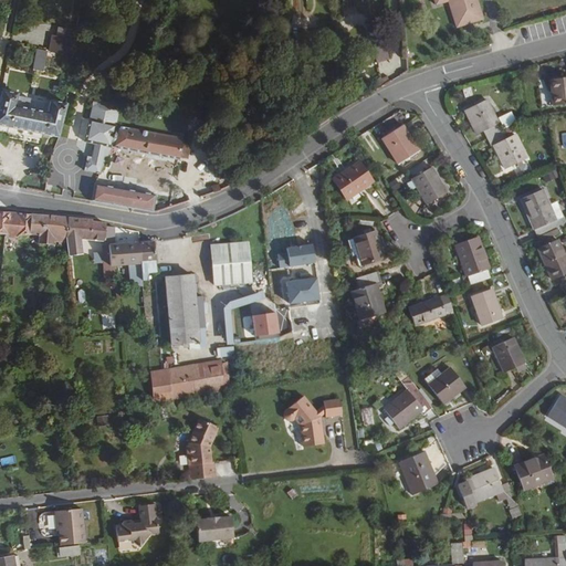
[(435,0),(437,6),(449,1),(457,28),(484,18),(478,0),(435,0)]
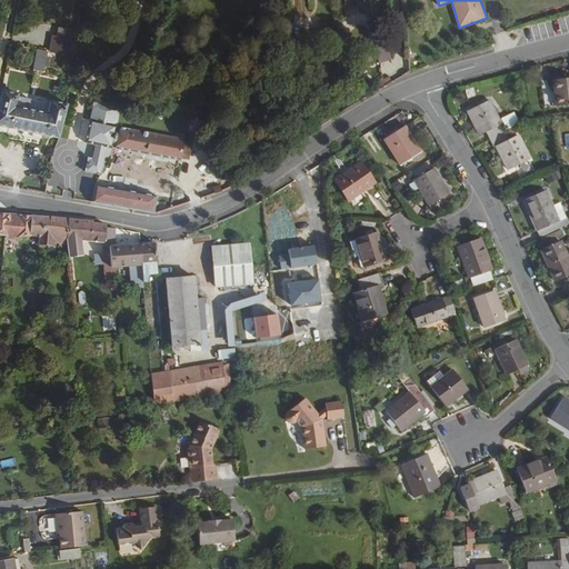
[(32,70),(45,72),(49,51),(37,49),(32,70)]
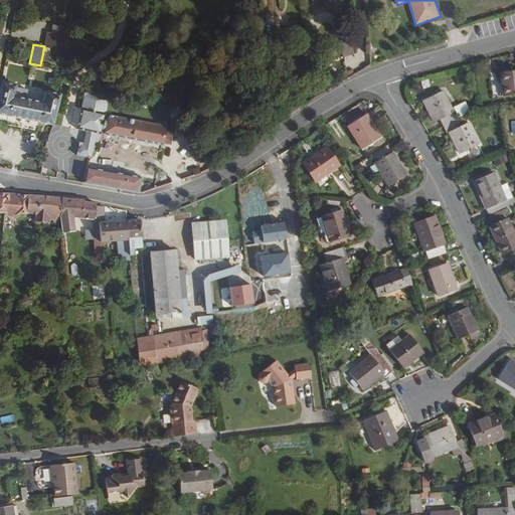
[(49,44),(48,54),(61,56),(62,46),(49,44)]
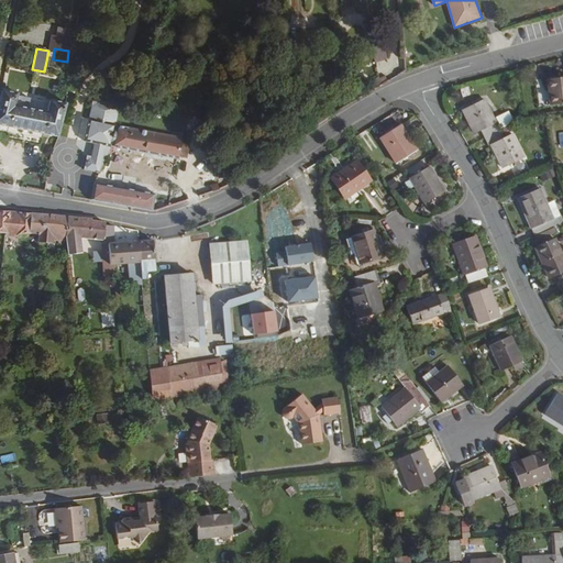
[(48,75),(74,78),(77,52),(68,51),(67,62),(53,59),(51,59),(48,75)]
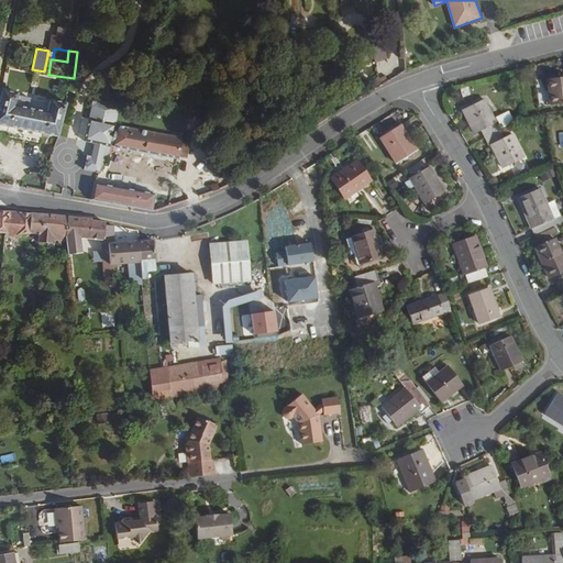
[(562,109),(562,83),(562,84),(540,86),(541,97),(543,112),(562,109)]
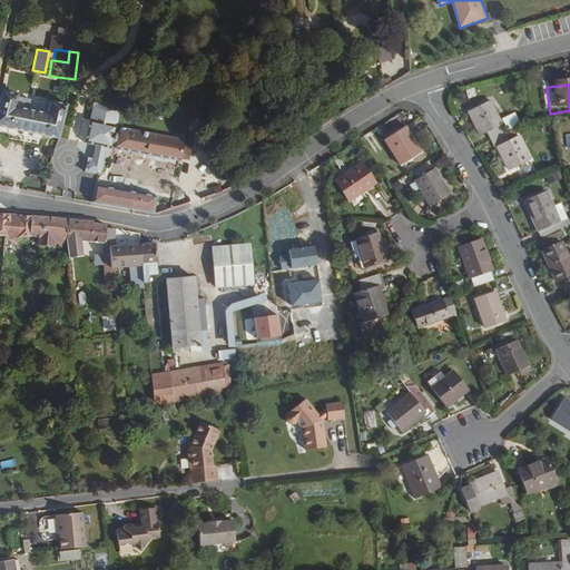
[(64,108),(64,106),(47,102),(45,115),(26,111),(28,101),(16,99),(17,97),(0,94),(0,96),(0,126),(59,138),(59,137),(60,135),(64,108)]
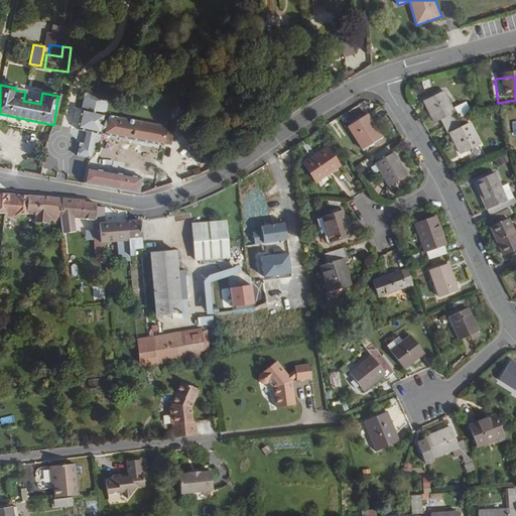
[(441,124),(445,130),(458,123),(444,96),(425,106),(436,127),(441,124)]
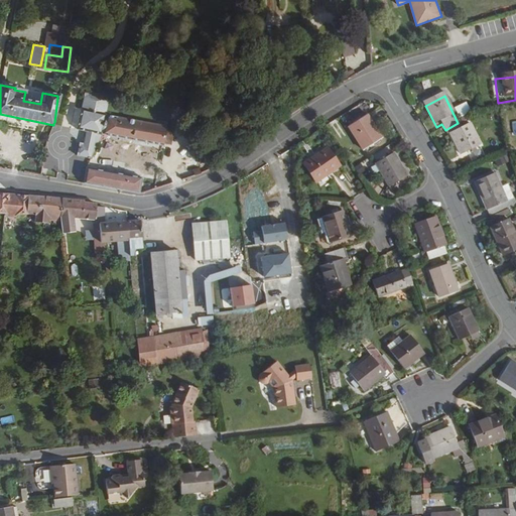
[(80,112),(76,132),(86,135),(83,148),(79,147),(77,159),(93,163),(101,137),(162,151),(171,152),(175,133),(167,131),(105,118),(109,102),(84,97),(80,112)]
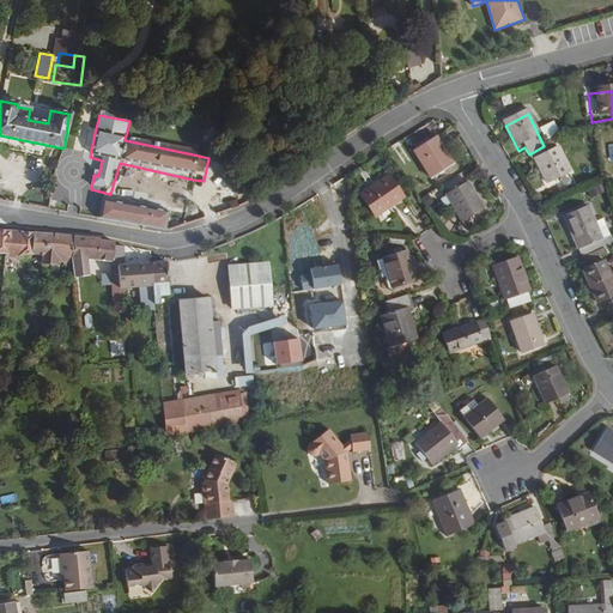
[(443,143),(422,155),(437,181),(459,169),(443,143)]
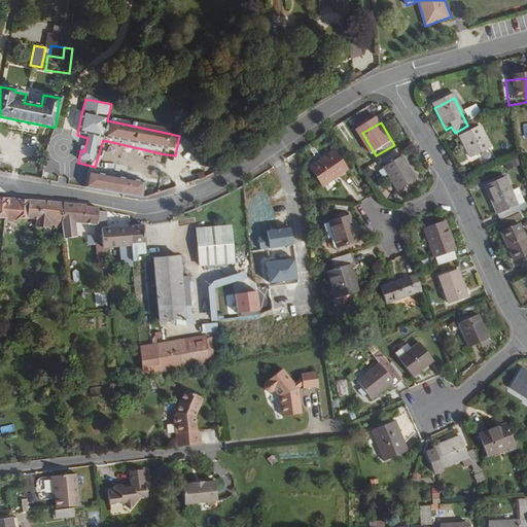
[(467,126),(455,133),(458,140),(461,139),(472,161),(491,151),(480,129),(475,131),(471,124),(467,126)]
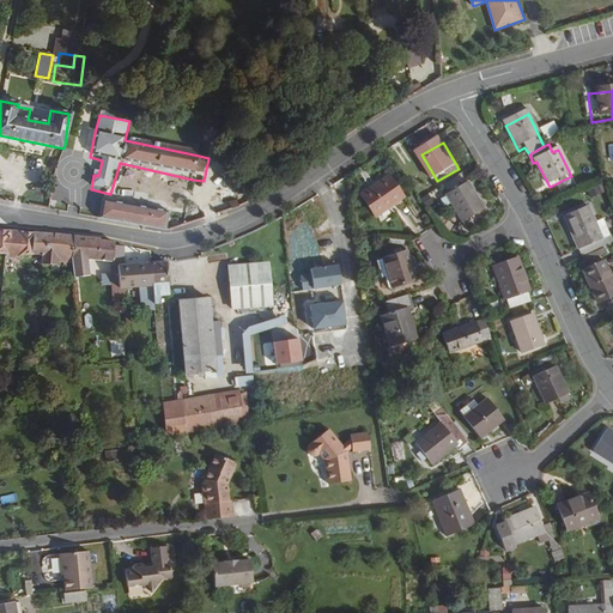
[(407,202),(395,181),(365,200),(378,220),(407,202)]
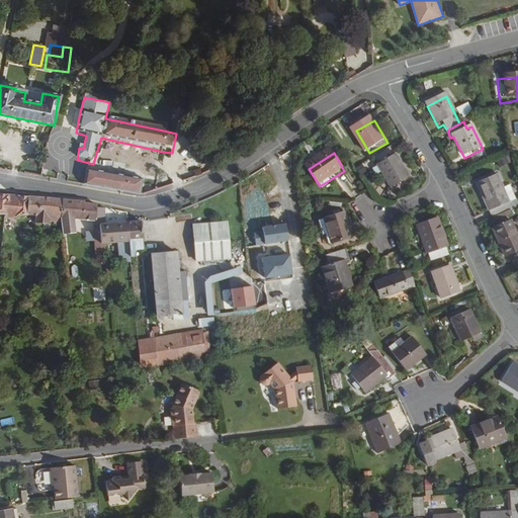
[(382,168),(396,190),(414,180),(401,158),(382,168)]
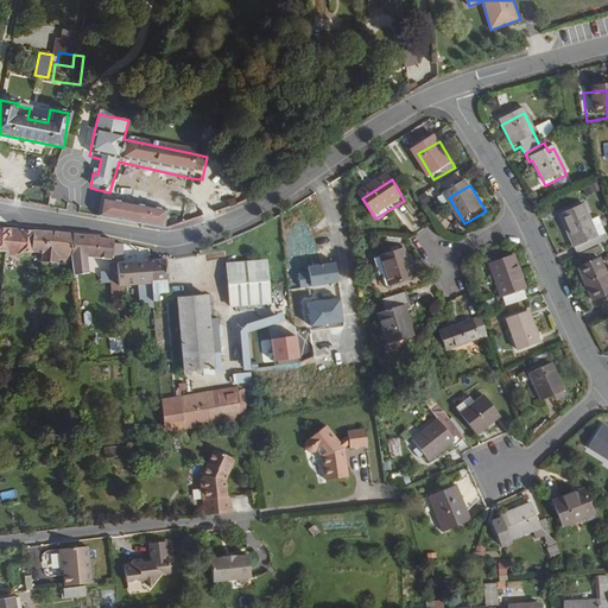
[(99,216),(163,227),(166,210),(101,200),(99,216)]
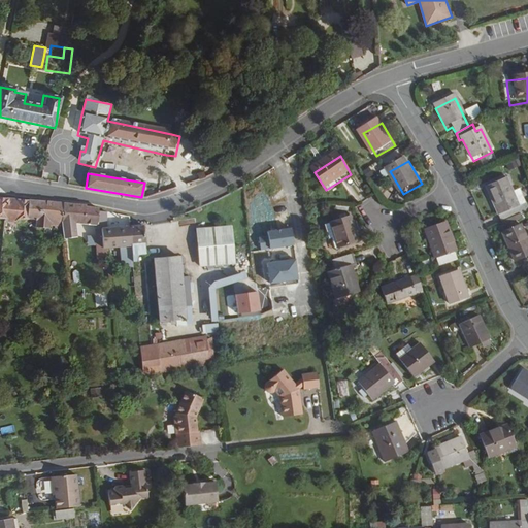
[(484,190),(499,224),(514,217),(510,210),(517,207),(505,180),(484,190)]
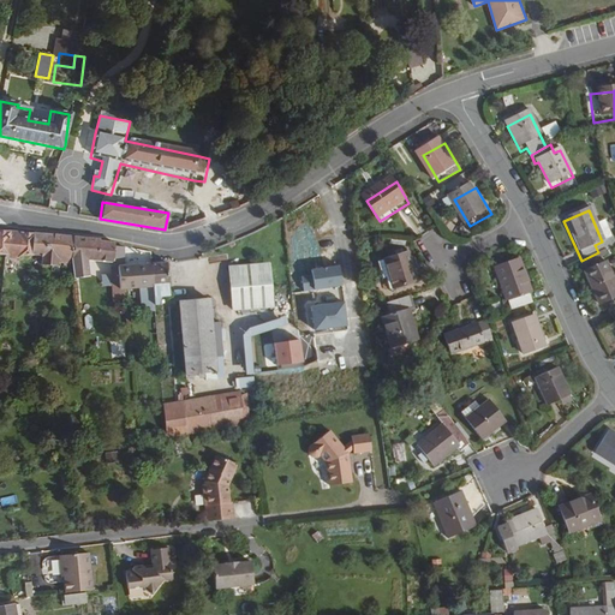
[(491,214),(470,226),(475,234),(496,221),(491,214)]
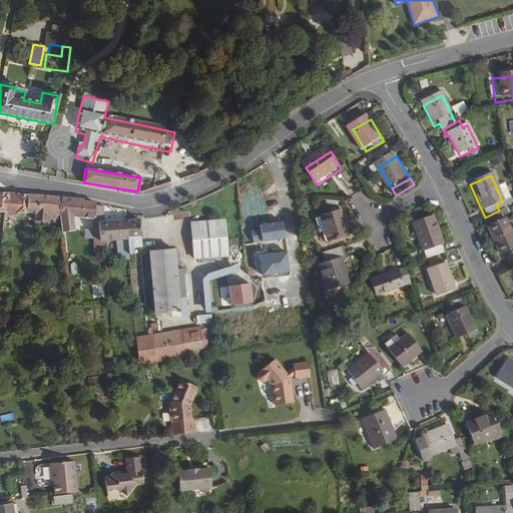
[(292,191),(301,190),(299,179),(291,179),(292,191)]
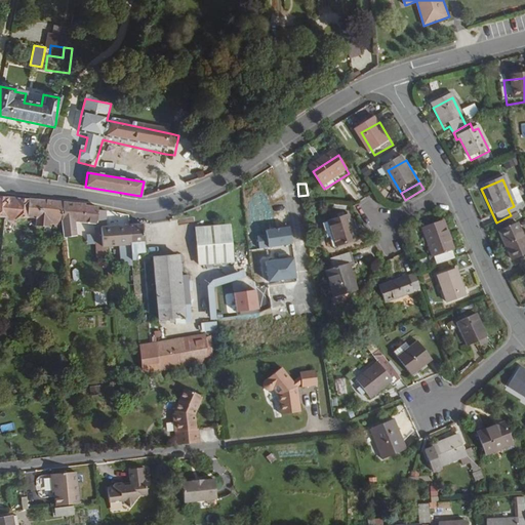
[(25,201),(0,198),(0,217),(2,218),(22,219),(22,214),(25,214),(25,201)]
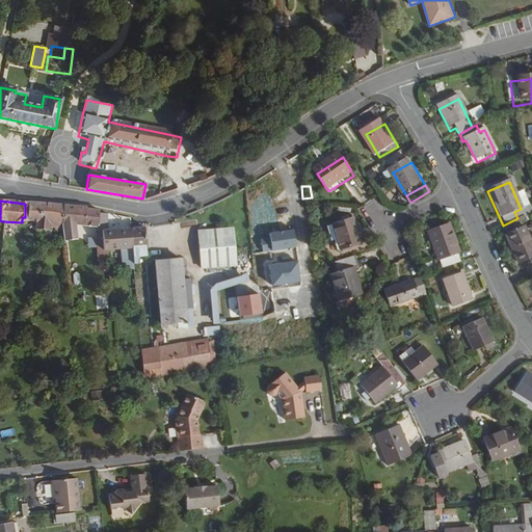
[(62,207),(25,204),(25,217),(34,217),(34,232),(53,232),(53,228),(64,228),(62,207)]
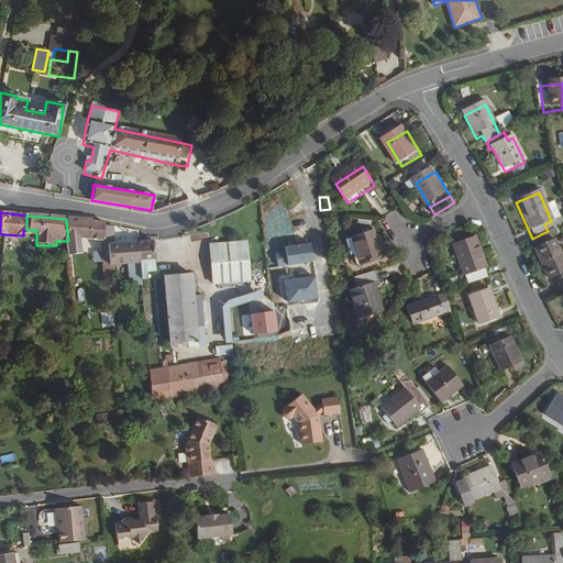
[(90,220),(66,219),(68,241),(83,240),(84,247),(103,246),(105,267),(112,266),(110,244),(118,244),(116,229),(105,227),(105,224),(90,222),(90,220)]
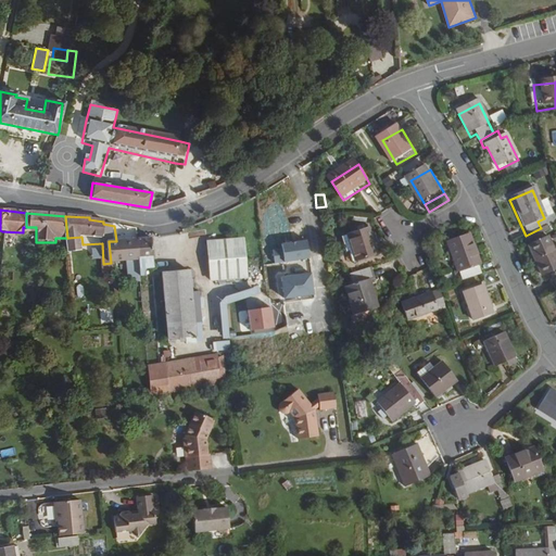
[(541,228),(526,236),(527,239),(543,232),(541,228)]
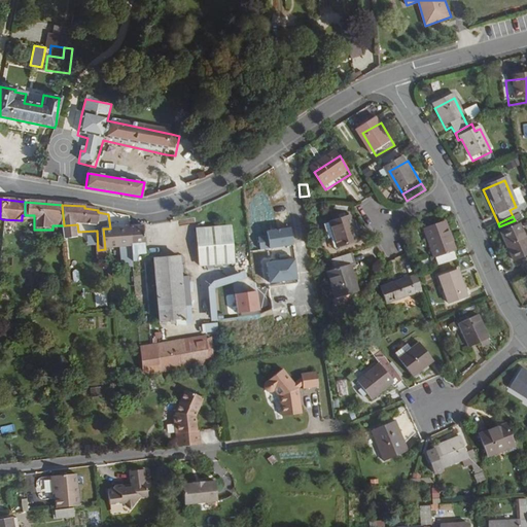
[(357,229),(361,227),(361,223),(357,224),(355,217),(336,222),(342,247),(361,242),(359,235),(357,229)]
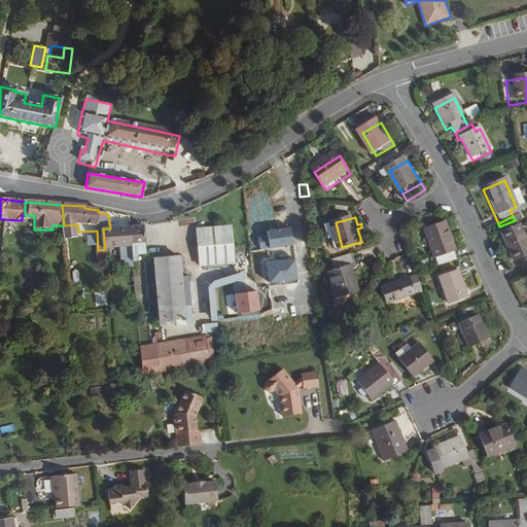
[(456,250),(445,220),(424,229),(434,258),(437,257),(440,265),(456,258),(453,251),(456,250)]
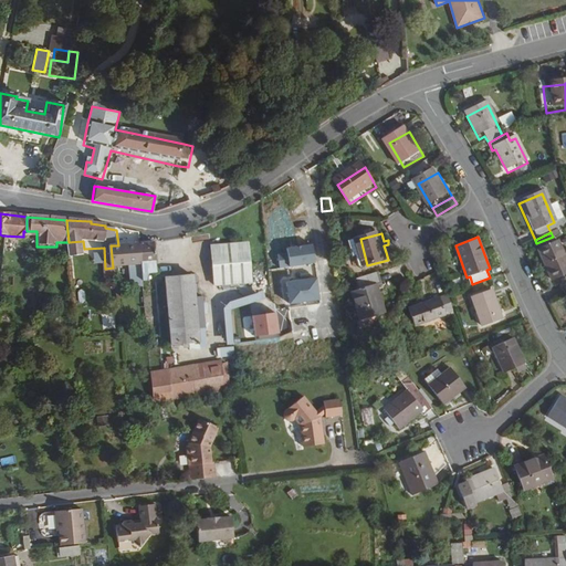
[(364,266),(367,265),(360,239),(355,240),(358,257),(362,255),(364,266)]
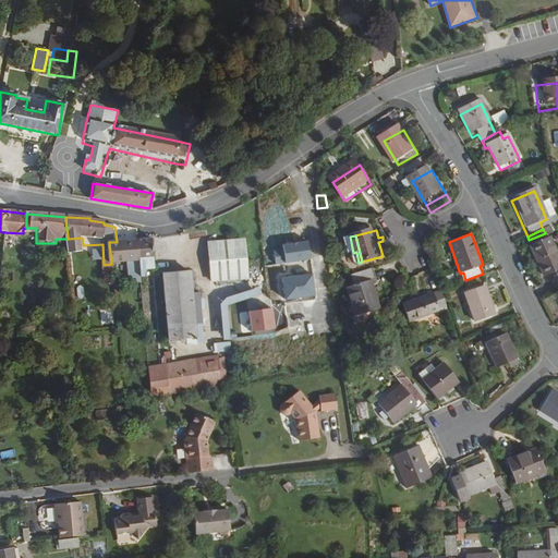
[(161,267),(158,239),(143,241),(145,261),(145,269),(161,267)]
